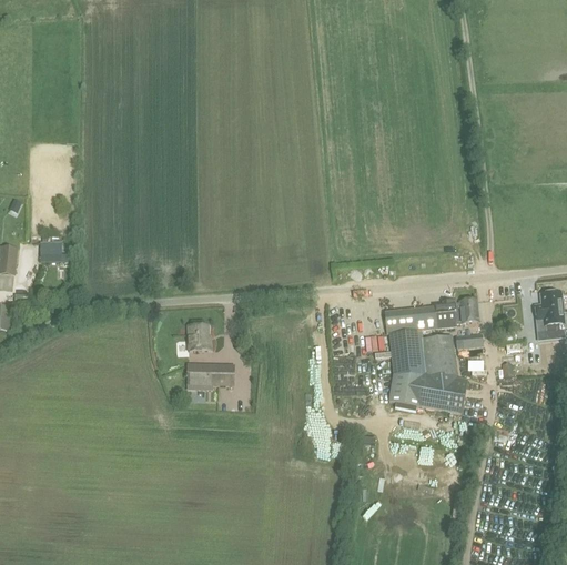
[(60,243),(39,243),(39,261),(61,261),(61,260),(72,260),(72,253),(61,253),(61,251),(60,251),(60,243)]
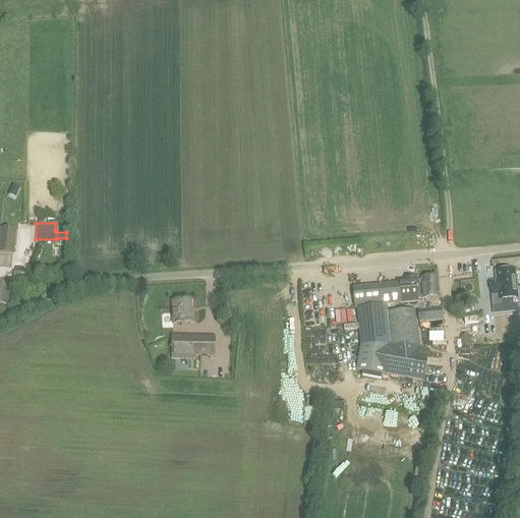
[(0,247),(12,249),(14,229),(0,227),(0,247)]
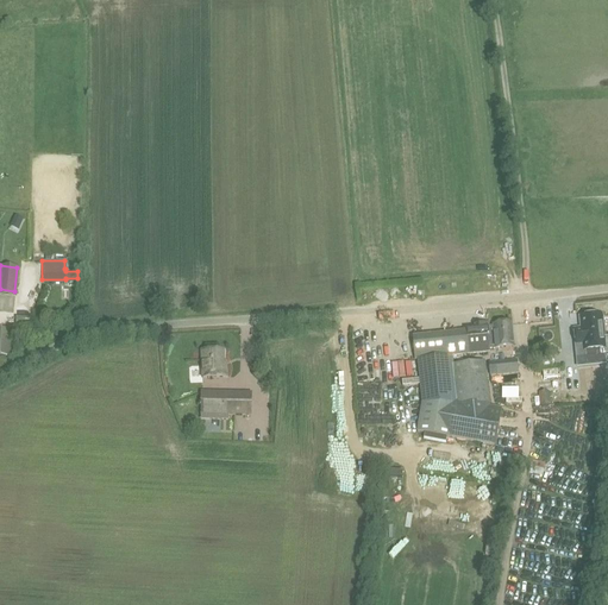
[(395,313),(394,332),(405,332),(405,313),(395,313)]
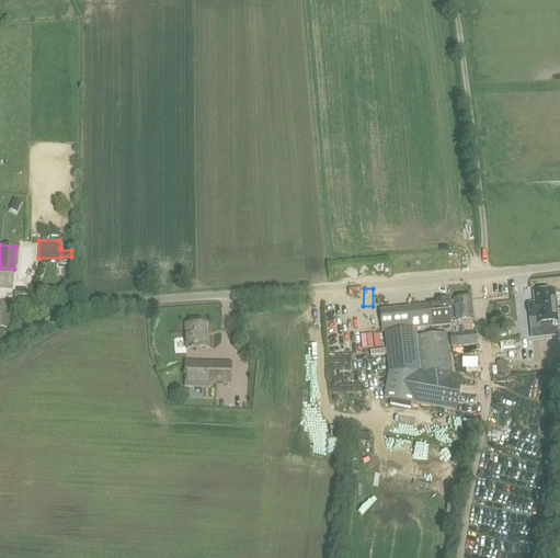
[(535,300),(527,302),(529,315),(536,314),(537,328),(557,326),(552,288),(534,289),(535,300)]
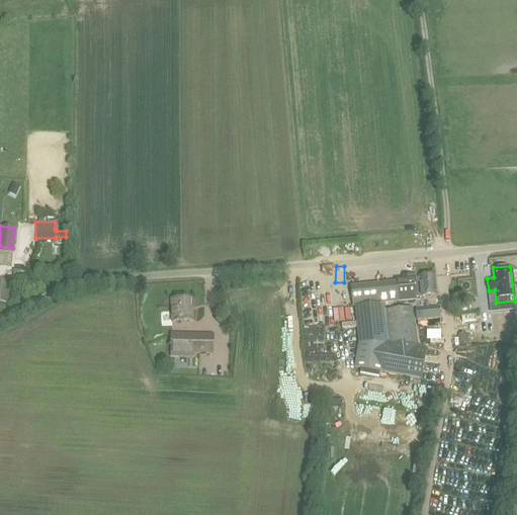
[(434,272),(418,273),(420,293),(436,291),(434,272)]
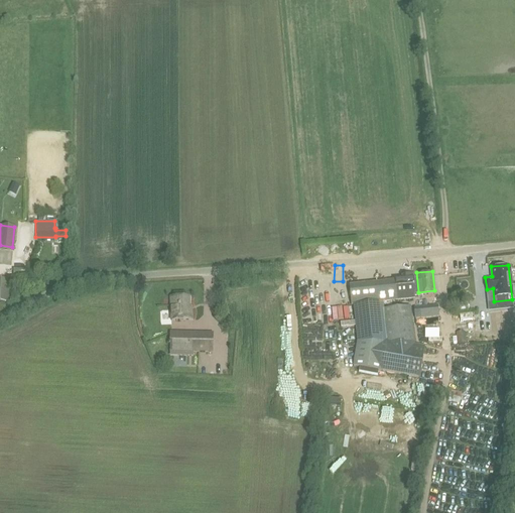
[(353,364),(381,369),(386,340),(414,341),(410,303),(383,306),(382,299),(413,295),(411,276),(349,283),(351,302),(352,302),(356,342),(353,364)]
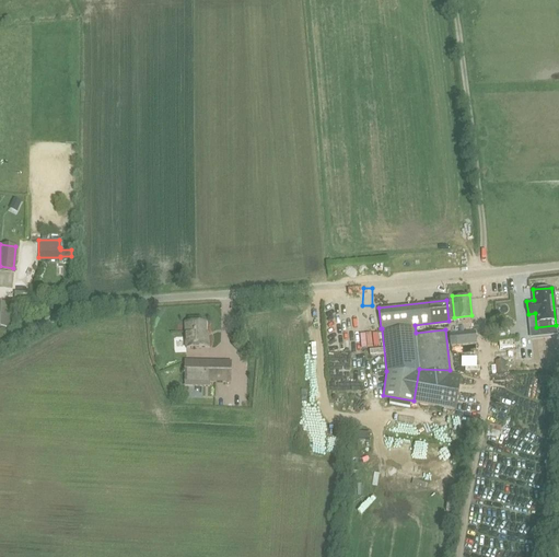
[(0,325),(8,326),(9,302),(0,301),(0,325)]
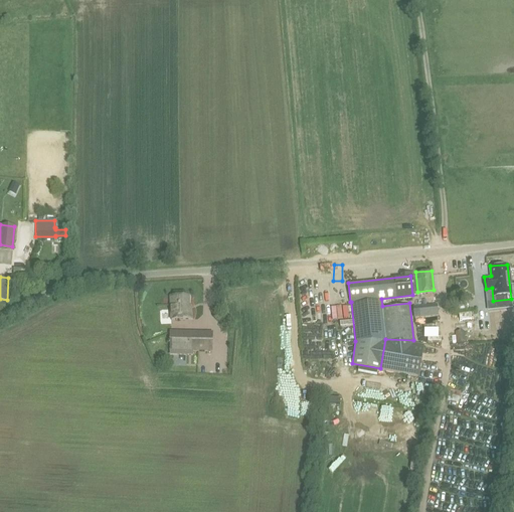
[(189,307),(188,307),(187,307),(187,295),(169,295),(170,317),(189,317),(189,307)]
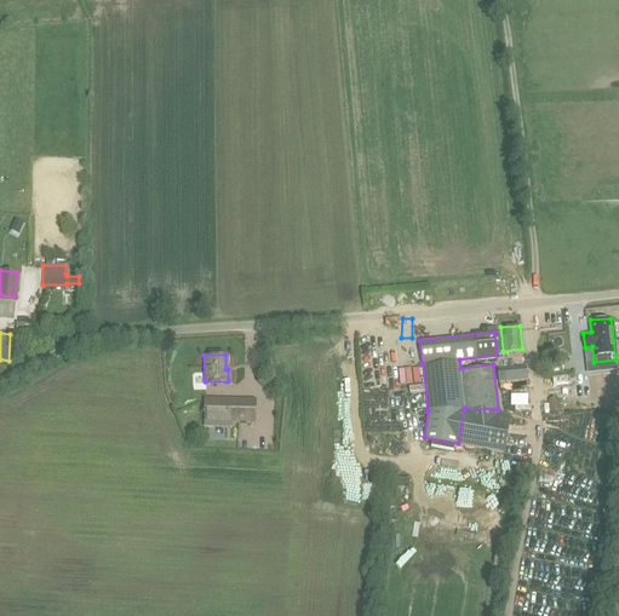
[(498,380),(527,376),(526,362),(497,366),(498,380)]
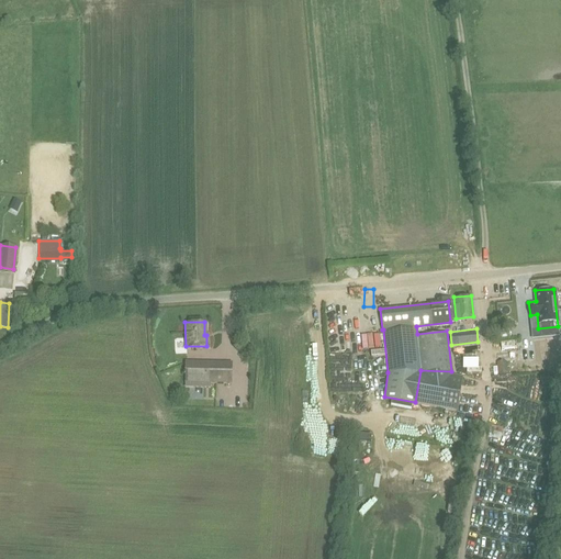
[(463,351),(464,366),(482,365),(481,350),(463,351)]
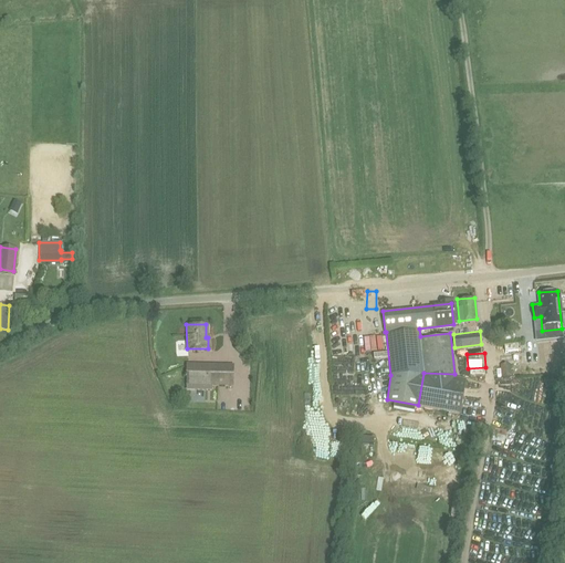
[(232,384),(233,362),(186,361),(185,387),(210,388),(210,384),(232,384)]
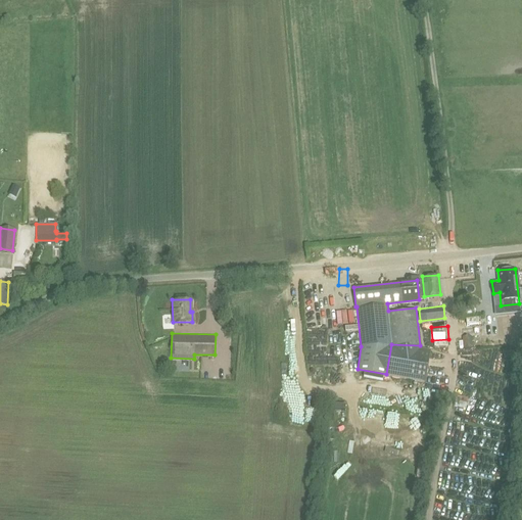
[(457,347),(472,345),(471,339),(474,338),(473,333),(455,335),(457,347)]
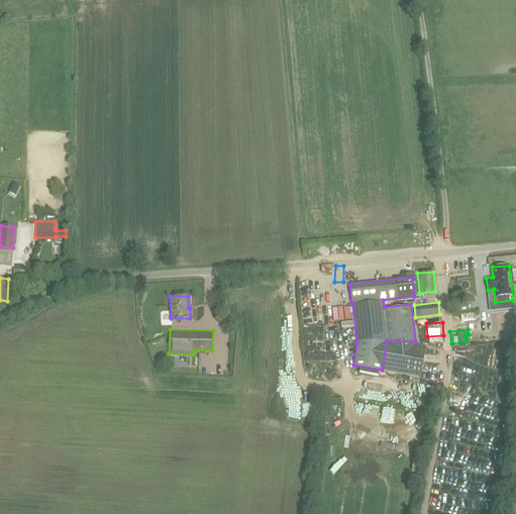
[(413,358),(412,367),(420,368),(421,360),(413,358)]
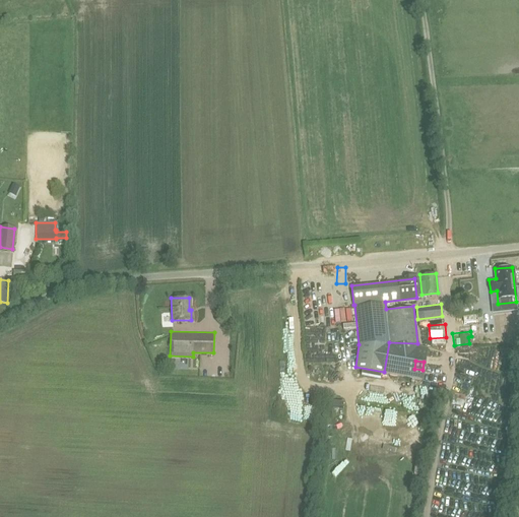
[(453,398),(465,399),(466,388),(454,387),(453,398)]
